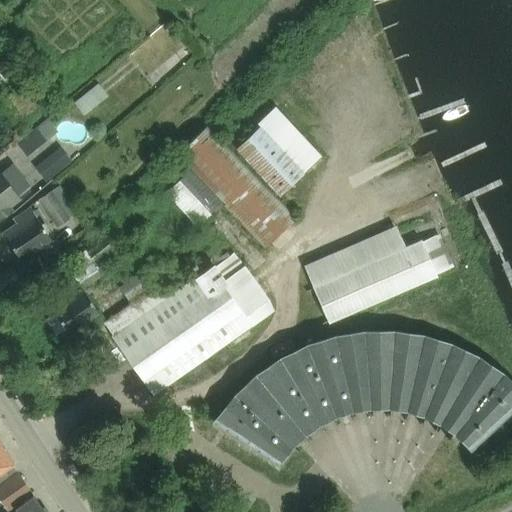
[(81,98),(91,111),(115,92),(105,80),(81,98)]
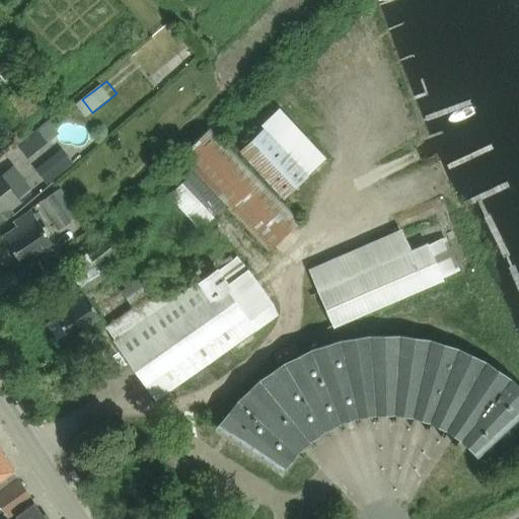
[(309,175),(326,160),(282,112),(265,128),(309,175)]
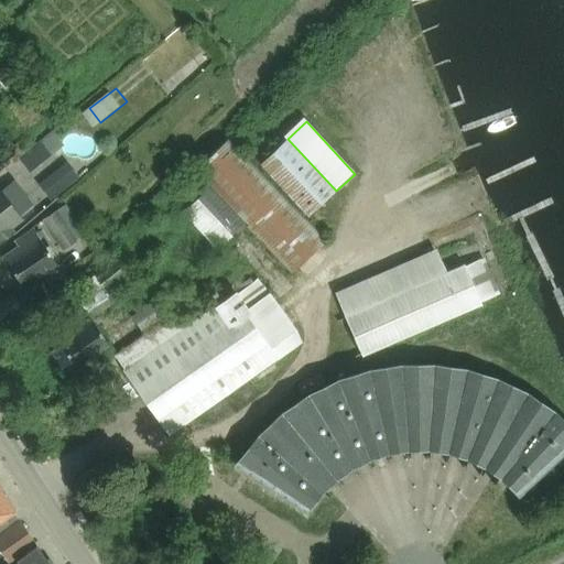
[(45,138),(57,153),(71,142),(58,127),(45,138)]
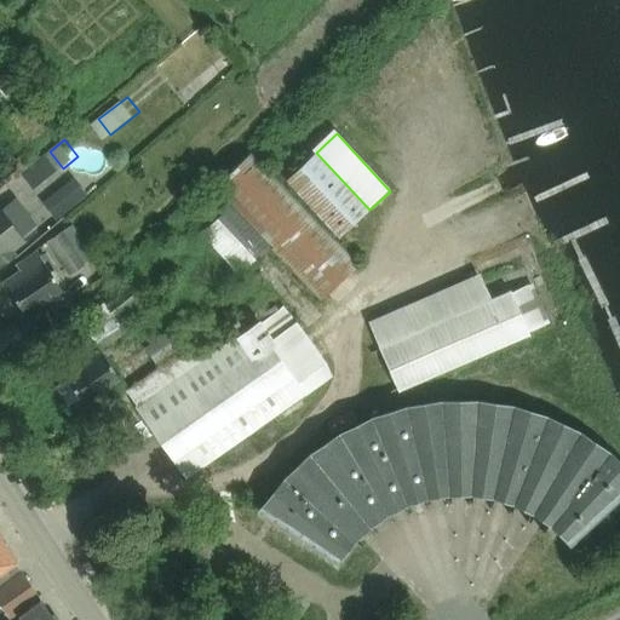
[(360,265),(321,224),(253,153),(214,190),(230,207),(201,235),(242,277),(271,251),(321,303),(360,265)]
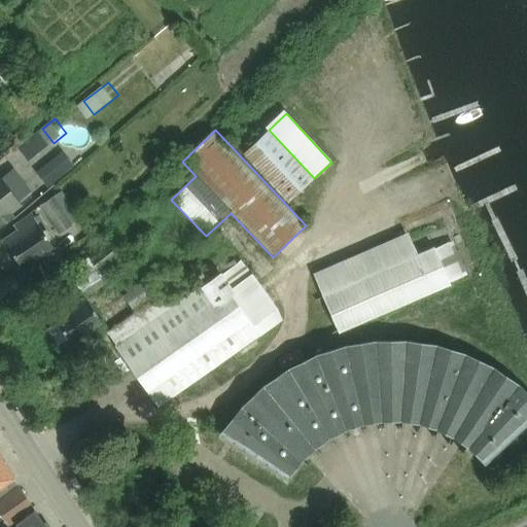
[(288,202),(301,190),(314,178),(269,130),(243,153),(288,202)]
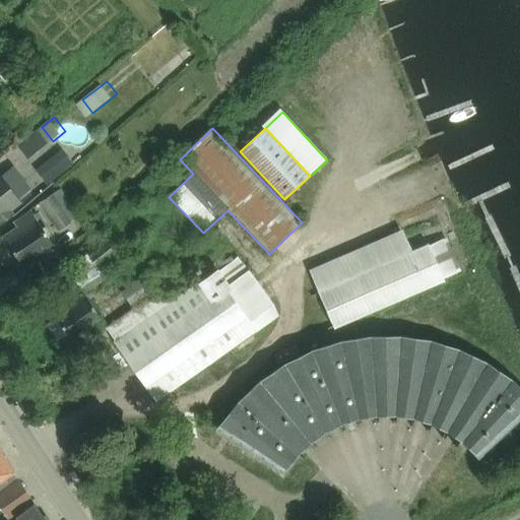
[(64,149),(39,171),(50,185),(76,164),(64,149)]
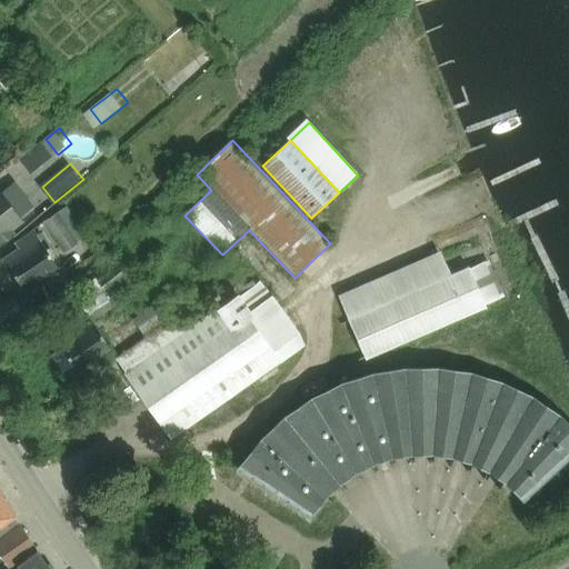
[(0,235),(21,218),(0,192),(0,235)]
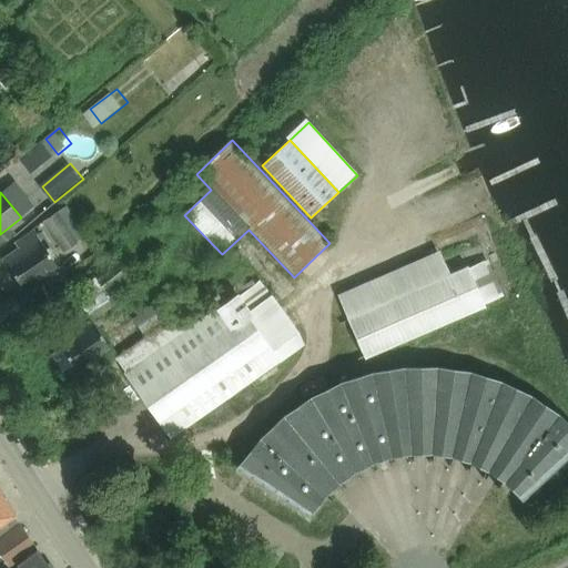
[(85,232),(68,204),(43,220),(63,250),(79,240),(77,237),(85,232)]
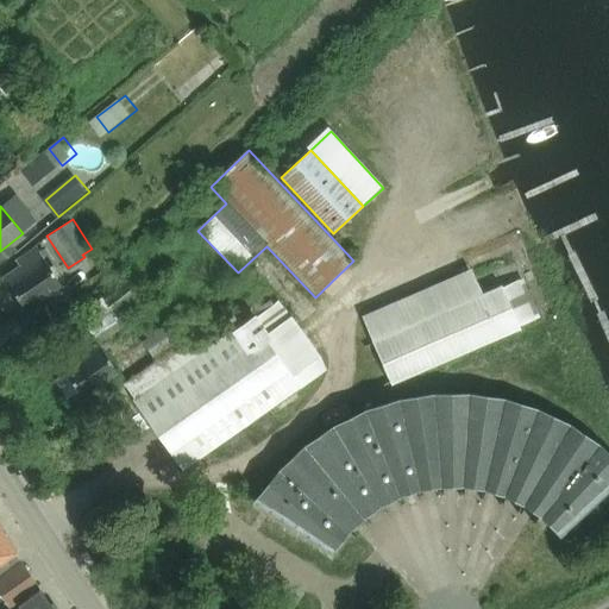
[(61,283),(36,246),(17,258),(22,265),(4,278),(24,308),(61,283)]
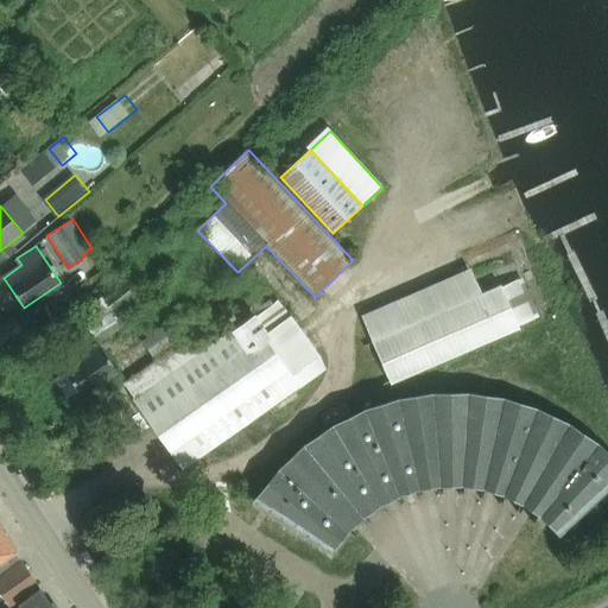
[(78,354),(62,366),(67,373),(78,391),(83,398),(100,386),(96,380),(103,374),(105,378),(118,369),(100,343),(126,324),(118,314),(143,293),(128,276),(78,315),(94,334),(74,347),(78,354)]
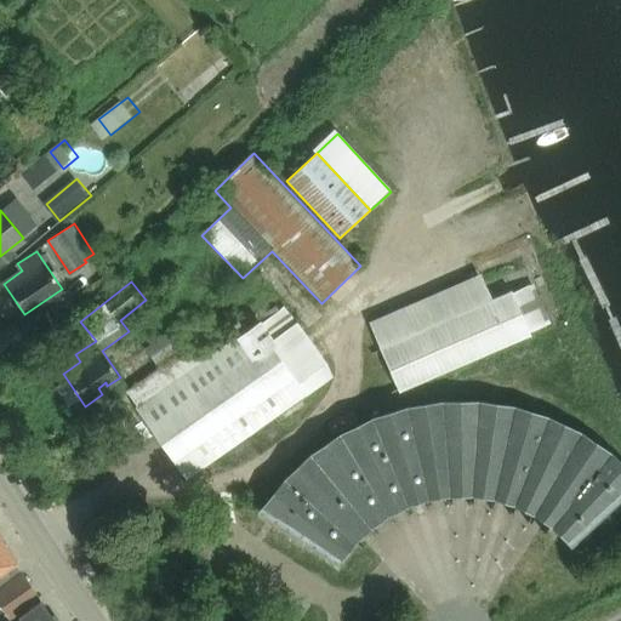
[(415,302),(369,323),(381,348),(400,393),(531,336),(530,332),(545,326),(528,286),(513,292),(512,291),(426,329),(415,302)]
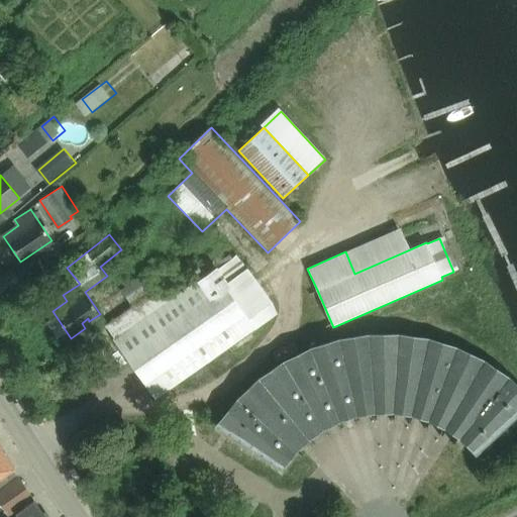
[(133,307),(106,326),(114,338),(113,338),(156,398),(227,345),(229,349),(249,334),(247,331),(251,328),(252,327),(226,290),(231,287),(229,284),(247,270),(237,255),(233,259),(230,255),(224,260),(216,248),(191,267),(198,278),(179,292),(174,285),(164,292),(161,288),(158,290),(144,273),(121,290),(133,307)]
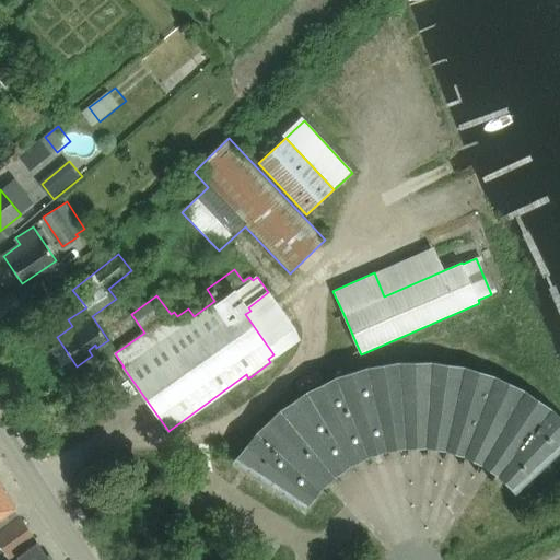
[(234,461),(305,508),(321,486),(339,470),(348,464),(356,459),(362,456),(372,453),(392,447),(399,446),(409,446),(423,445),(441,447),(448,451),(470,459),(481,464),(488,468),(497,475),(513,491),(559,446),(559,419),(548,408),(532,396),(522,391),(518,388),(496,376),(483,373),(474,371),(465,368),(453,365),(434,362),(421,361),(408,362),(392,363),(378,364),(362,368),(347,372),(336,376),(324,382),(314,387),(304,393),(295,398),(277,412),(267,422),(255,433),(234,461)]
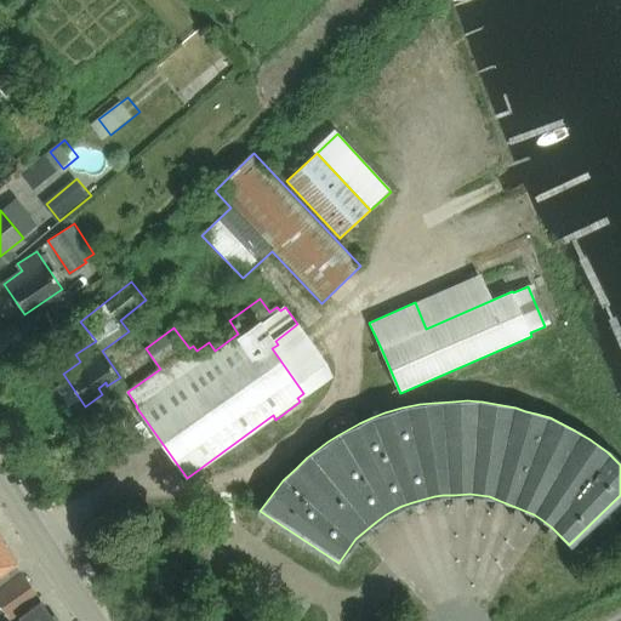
[(0,539),(0,585),(21,571),(17,567),(16,564),(0,539)]
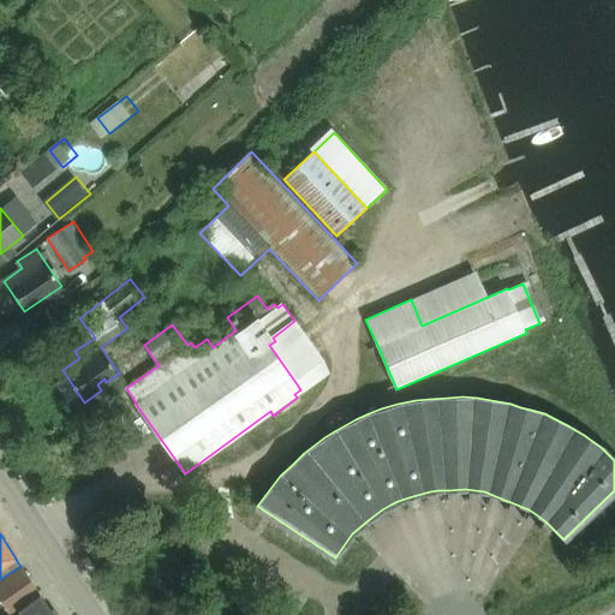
[(21,566),(0,579),(0,597),(10,613),(39,593),(21,566)]
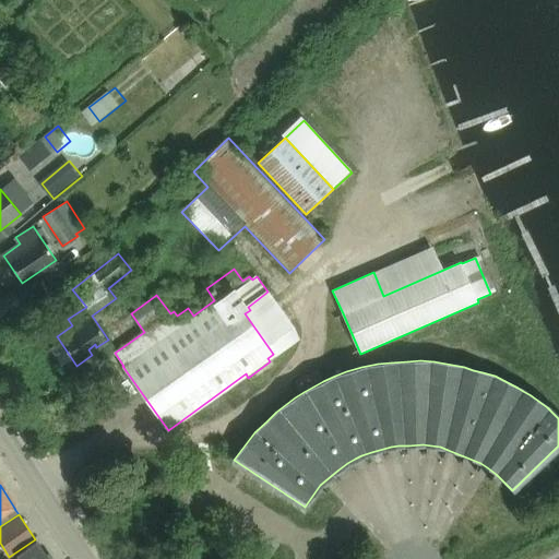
[(47,558),(36,542),(18,554),(21,558),(47,558)]
